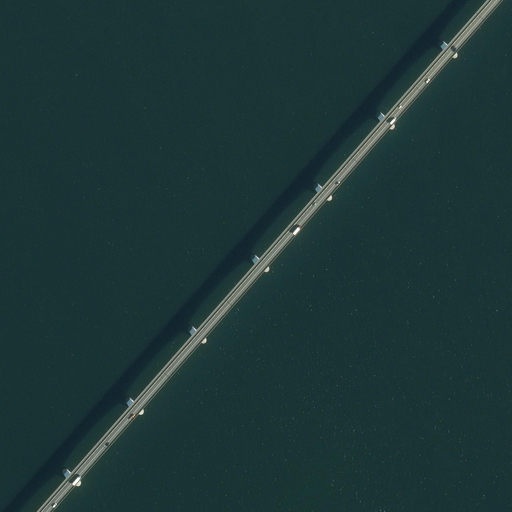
[(458,53),(445,41),(444,40),(442,40),(441,40),(440,41),(440,42),(440,43),(440,44),(441,45),(454,58),(455,58),(456,58),(457,58),(458,57),(459,56),(459,55),(459,54),(458,53)]
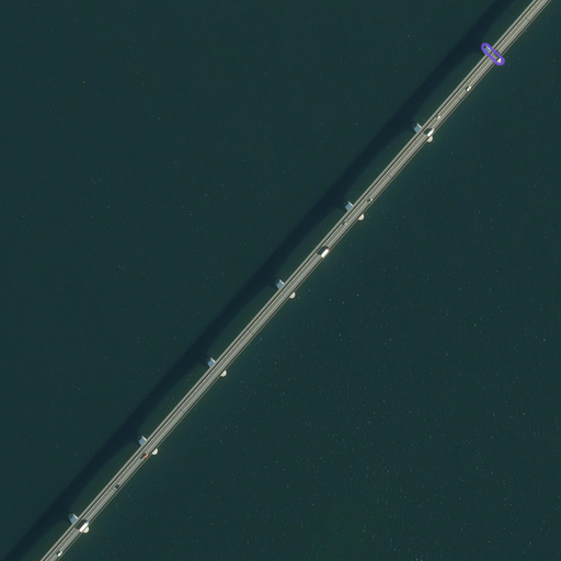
[(433,136),(419,123),(416,122),(415,122),(414,122),(413,123),(413,124),(412,125),(413,126),(413,127),(428,140),(430,141),(431,141),(432,141),(433,140),(434,139),(434,138),(434,137),(433,136)]
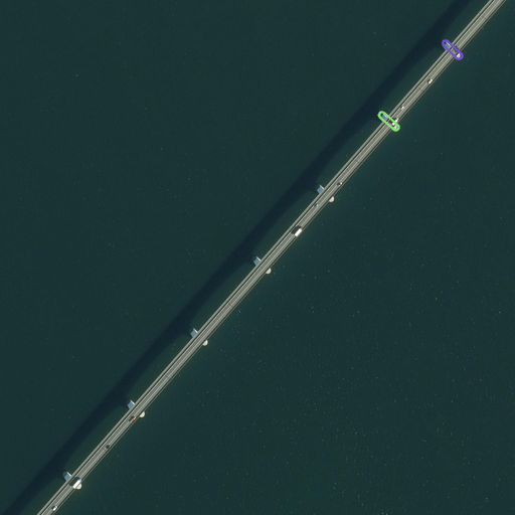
[(334,196),(321,184),(320,184),(318,184),(317,184),(316,185),(316,186),(315,187),(316,188),(317,189),(330,201),(331,202),(332,202),(333,201),(334,201),(335,200),(335,198),(335,197),(334,196)]
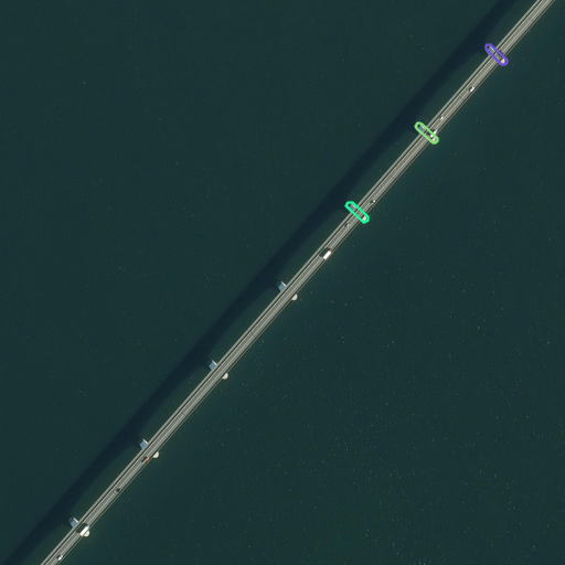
[(297,295),(283,281),(281,280),(280,280),(279,281),(278,281),(277,283),(277,284),(277,286),(278,287),(292,300),(294,300),(295,300),(297,300),(298,299),(298,298),(298,297),(298,296),(297,295)]
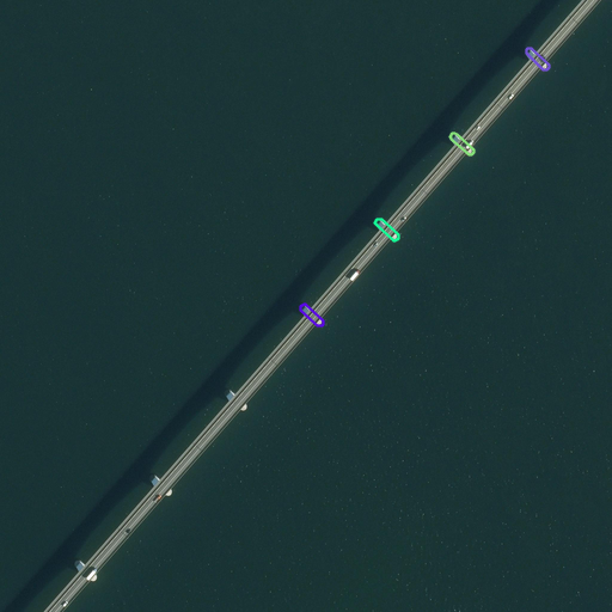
[(246,404),(231,390),(230,389),(228,389),(226,389),(225,390),(225,391),(225,392),(225,395),(226,396),(242,410),(243,410),(244,410),(246,410),(248,409),(248,408),(248,407),(248,405),(246,404)]
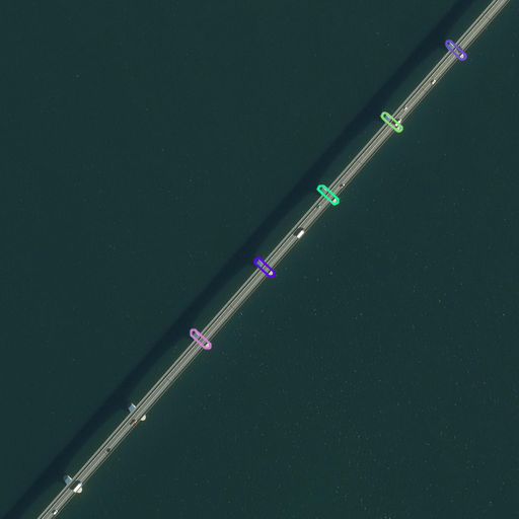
[(145,415),(132,402),(131,401),(130,401),(129,401),(128,402),(127,403),(127,404),(127,406),(128,406),(141,420),(142,420),(144,420),(145,420),(146,419),(146,418),(146,417),(146,416),(145,415)]
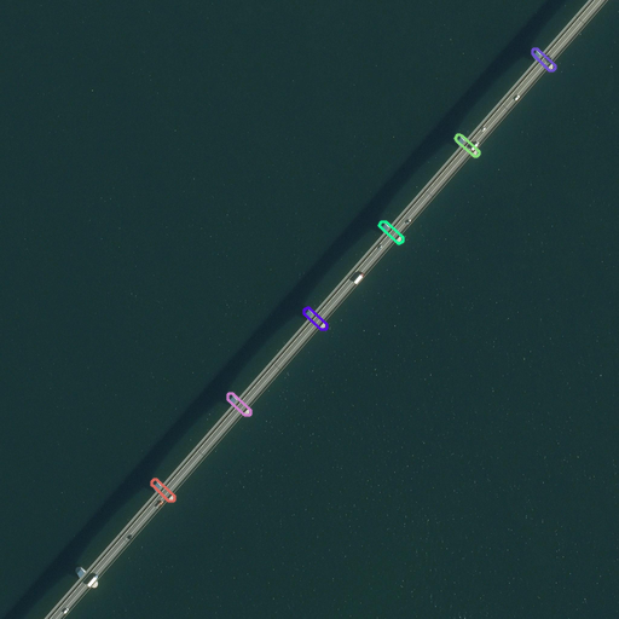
[(97,580),(81,566),(80,566),(79,565),(76,566),(75,566),(75,567),(75,570),(75,571),(76,572),(92,586),(93,586),(94,588),(97,586),(98,586),(98,584),(98,583),(98,582),(97,580)]
